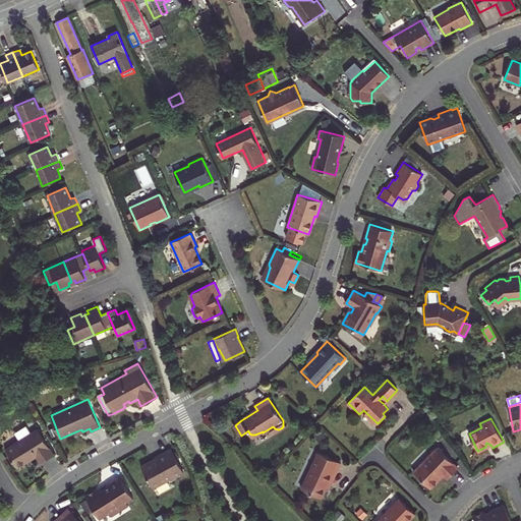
[(37,456),(41,463),(54,455),(38,429),(6,449),(17,468),(37,456)]
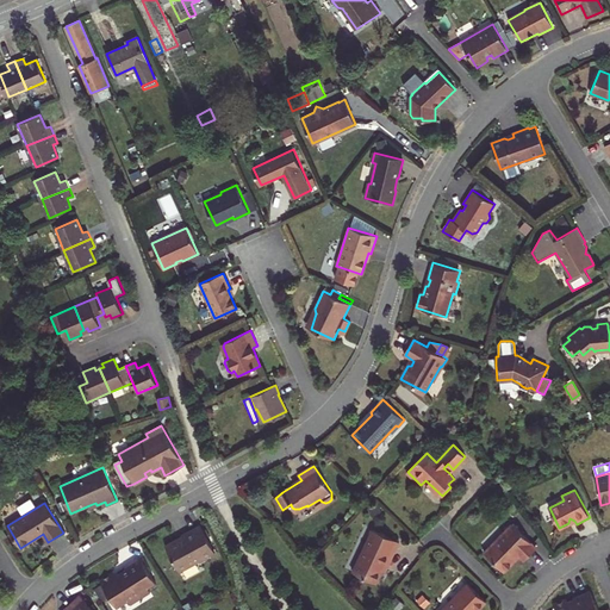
[(512,524),(485,554),(505,573),(521,556),(524,561),(537,548),(512,524)]
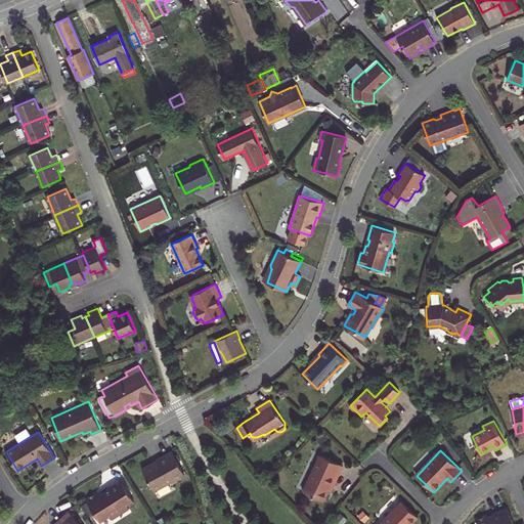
[(155,459),(156,462),(150,465),(147,464),(140,467),(150,489),(167,482),(169,483),(176,479),(177,477),(182,475),(171,451),(155,459)]
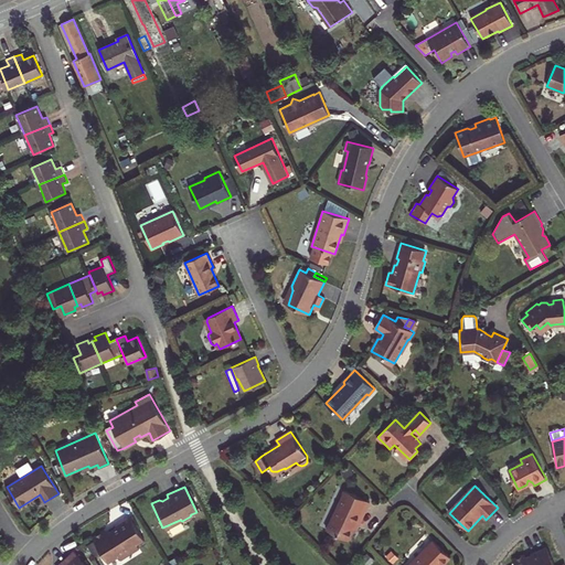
[(345,490),(327,530),(349,540),(361,515),(363,516),(370,502),(345,490)]
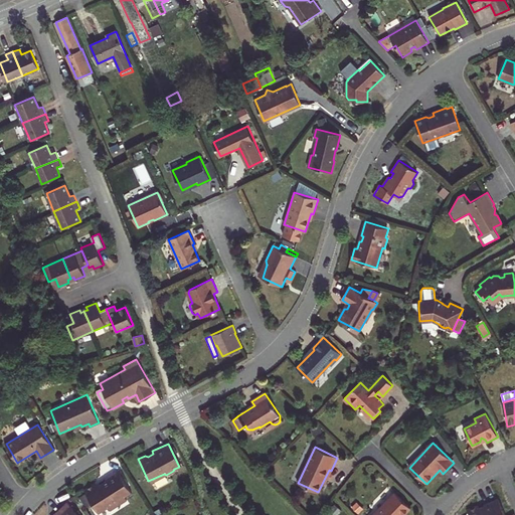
[(96,483),(84,490),(99,513),(109,507),(111,511),(128,500),(126,497),(132,493),(119,471),(107,479),(106,482),(98,487),(96,483)]
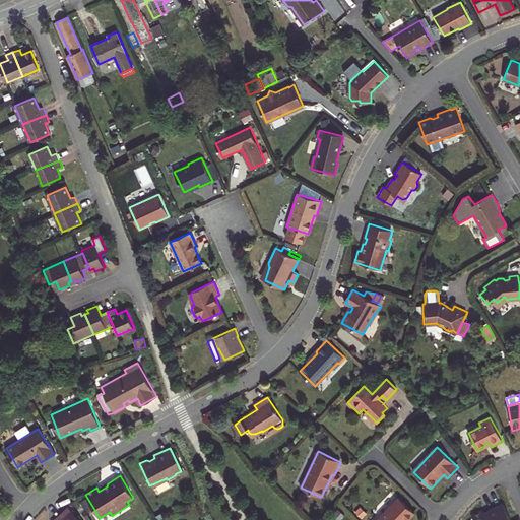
[(399,498),(376,519),(407,519),(414,513),(399,498)]
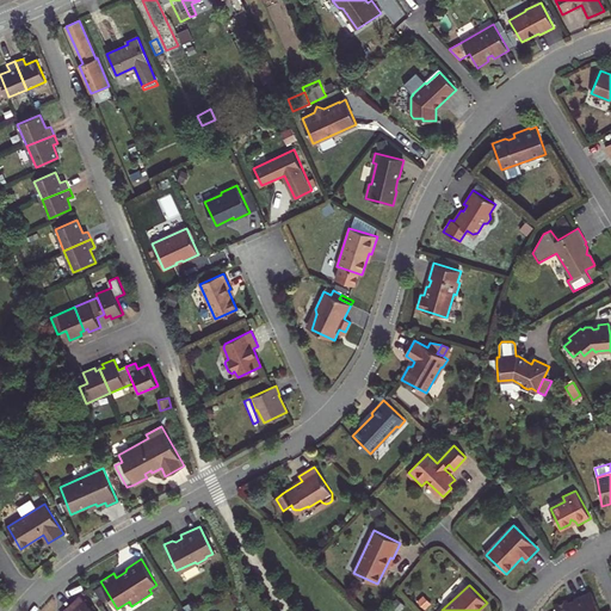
[(599,610),(592,593),(575,599),(574,603),(569,605),(568,602),(555,608),(556,610),(599,610)]
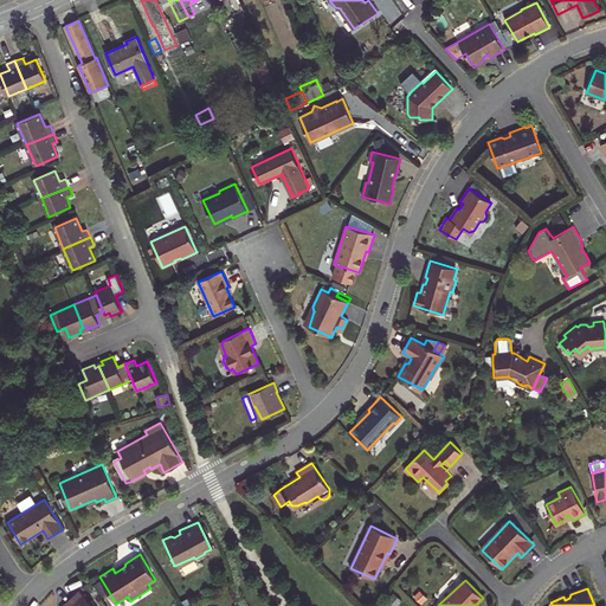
[(92,605),(81,592),(64,605),(92,605)]
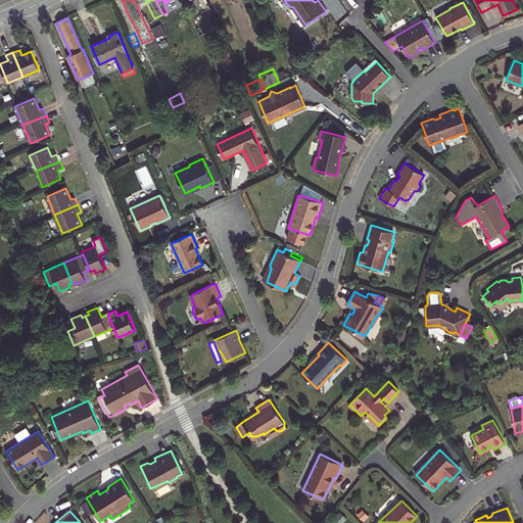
All buildings are outlined.
